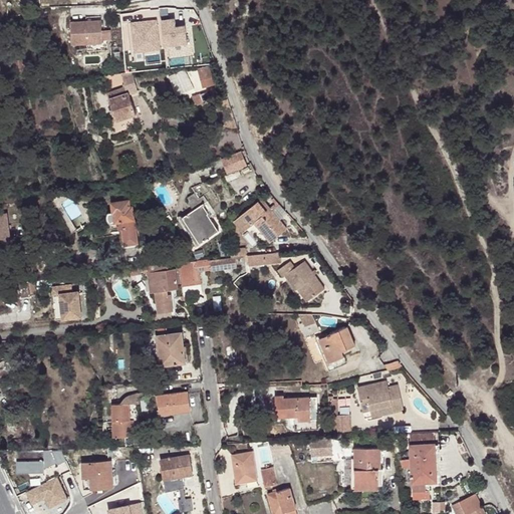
[(102,19),(72,21),(73,44),(88,43),(89,50),(109,49),(109,47),(108,30),(103,30),(102,19)]
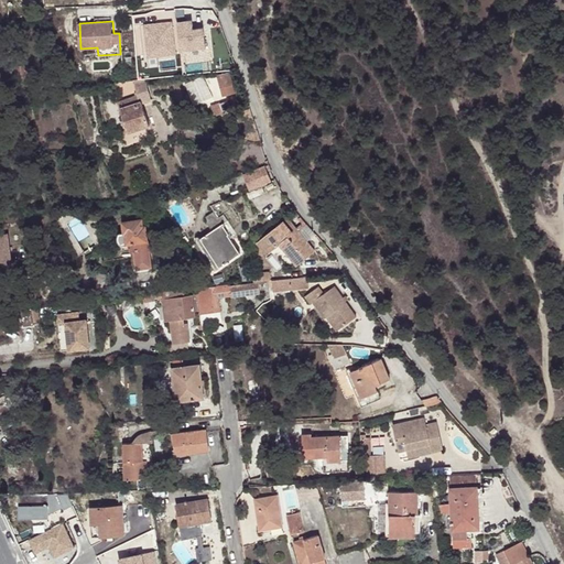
[(234,83),(229,72),(217,76),(221,87),(225,86),(226,89),(229,88),(228,85),(234,83)]
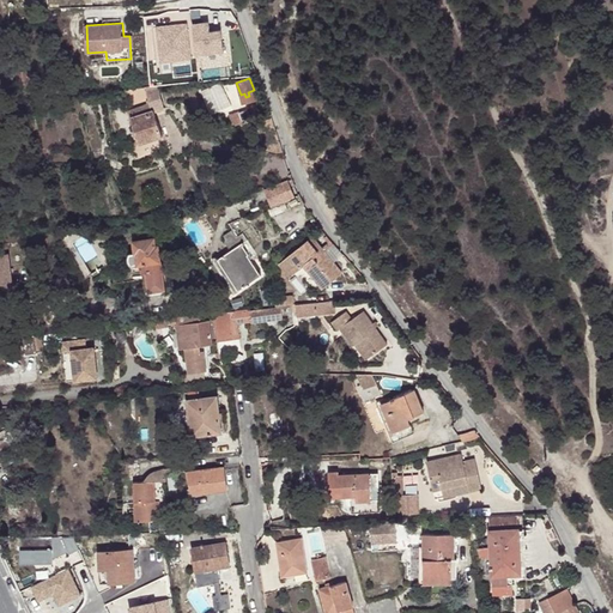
[(158,86),(145,87),(121,90),(125,103),(159,91),(158,86)]
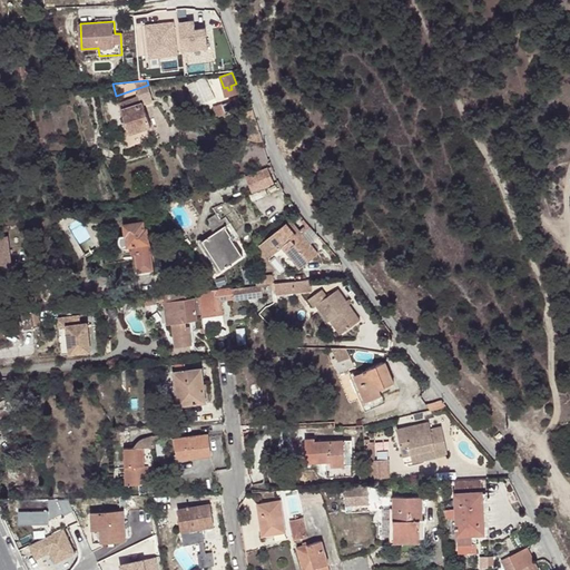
[(150,128),(144,104),(121,110),(129,135),(150,128)]
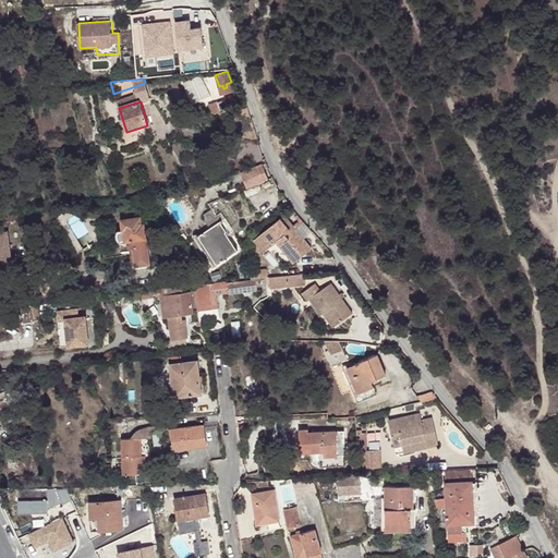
[(221,110),(218,102),(209,106),(211,113),(221,110)]
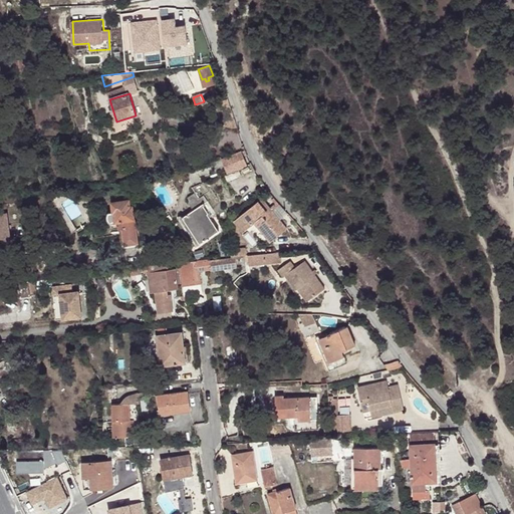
[(228,98),(214,103),(220,119),(227,126),(238,127),(228,98)]
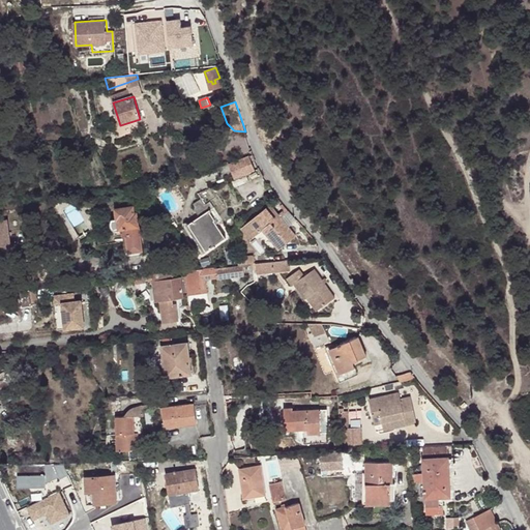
[(251,157),(229,165),(235,179),(256,171),(251,157)]
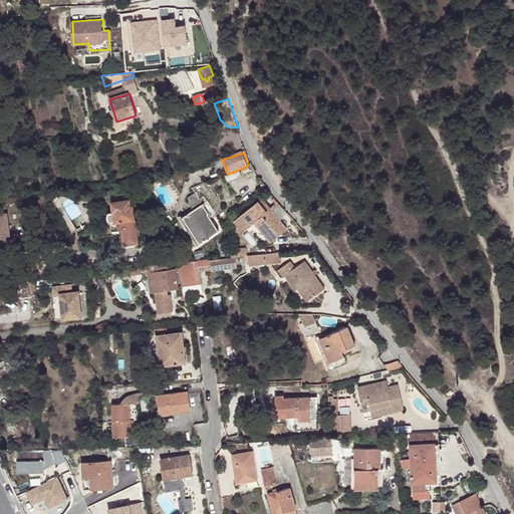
[(136,226),(133,205),(131,205),(130,200),(121,201),(121,199),(113,200),(113,202),(111,202),(113,212),(114,221),(115,223),(117,223),(119,228),(136,226)]
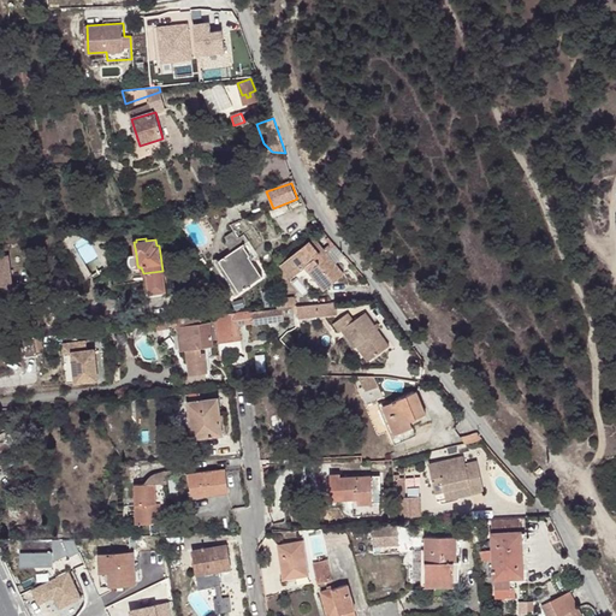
[(309,242),(319,254),(324,250),(314,238),(309,242)]
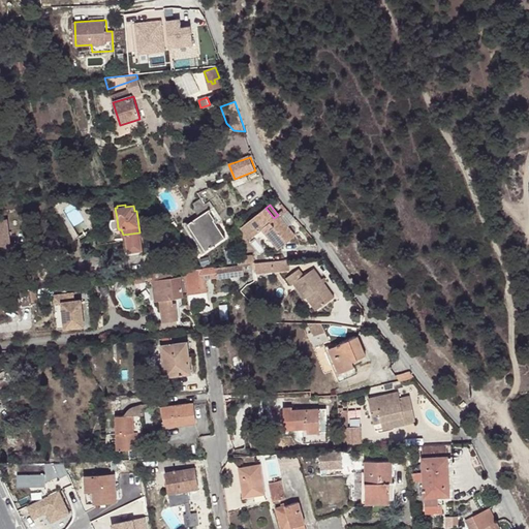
[(274,218),(266,208),(243,225),(251,237),(263,227),(267,229),(265,231),(278,248),(294,236),(278,215),(274,218)]
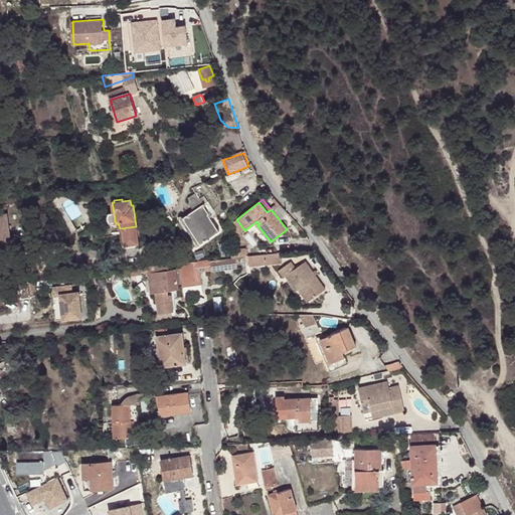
[(210,213),(203,204),(183,216),(201,243),(220,231),(209,214),(210,213)]
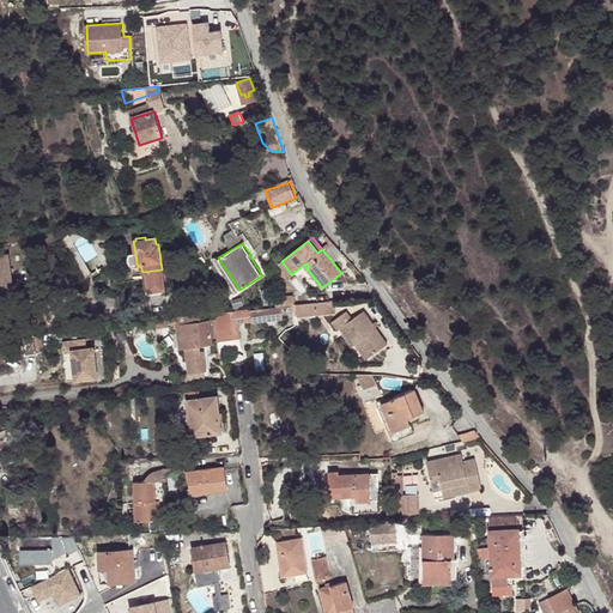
[(0,253),(0,284),(2,285),(4,289),(13,287),(10,252),(0,253)]
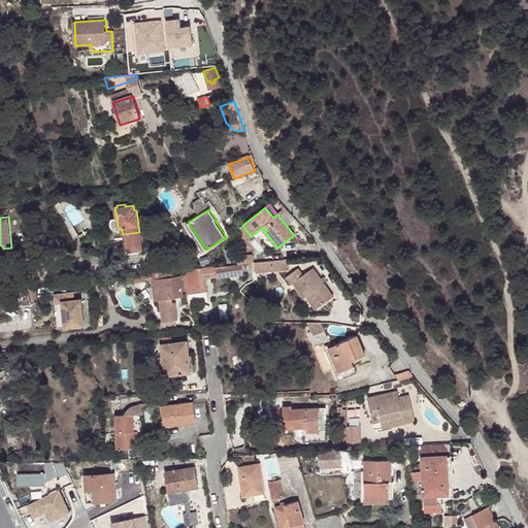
[(228,265),(238,264),(235,250),(226,251),(228,265)]
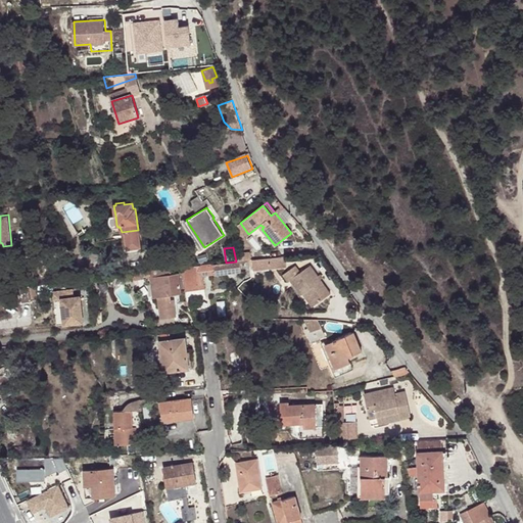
[(255,259),(255,271),(273,269),(272,258),(255,259)]
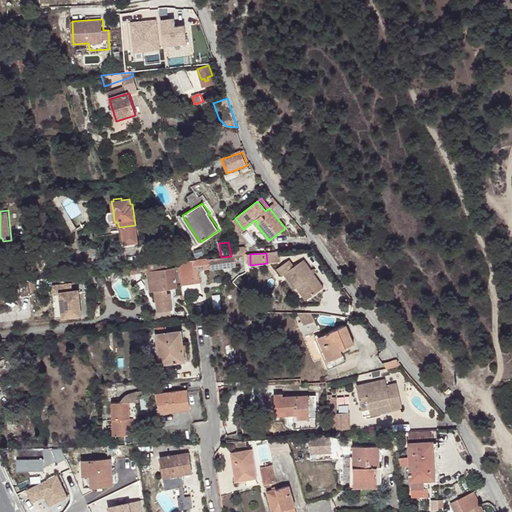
[(139,257),(140,265),(148,264),(155,264),(154,255),(139,257)]
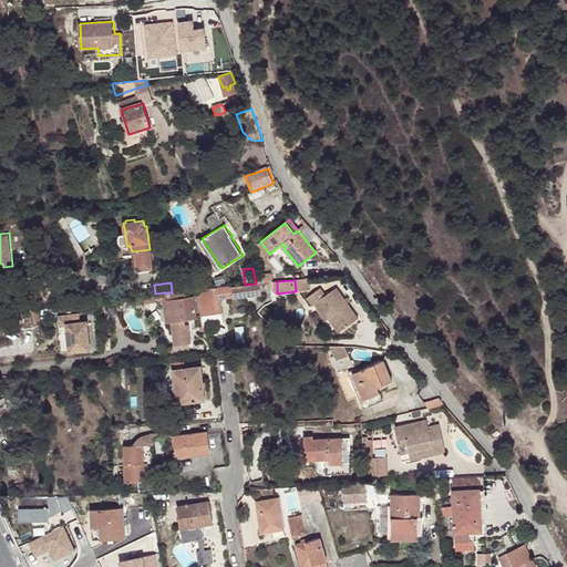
[(256,292),(256,285),(198,290),(202,316),(223,313),(219,296),(256,292)]
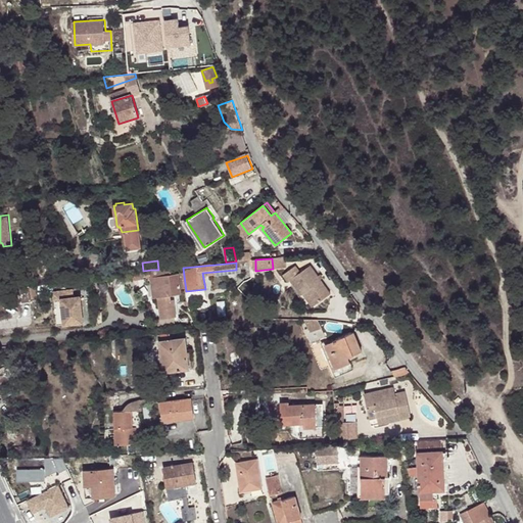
[(278,275),(283,282),(285,281),(296,296),(298,294),(301,292),(311,304),(325,294),(305,267),(295,273),(290,267),(278,275)]
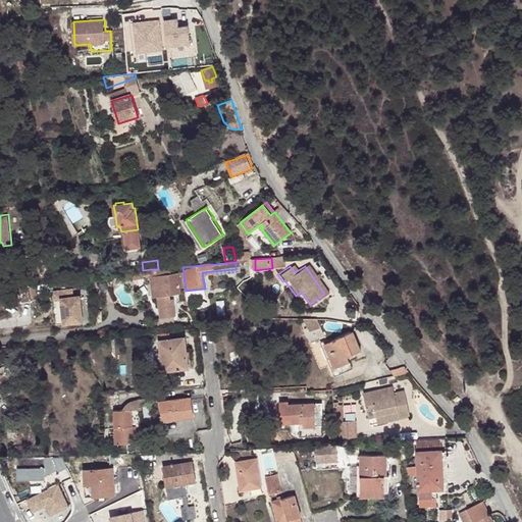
[(33,269),(23,270),(16,270),(17,284),(34,281),(33,269)]
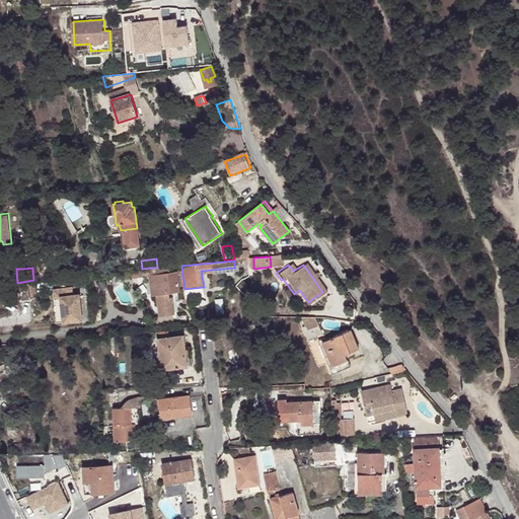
[(142,269),(133,270),(134,277),(151,275),(150,270),(150,268),(142,269)]
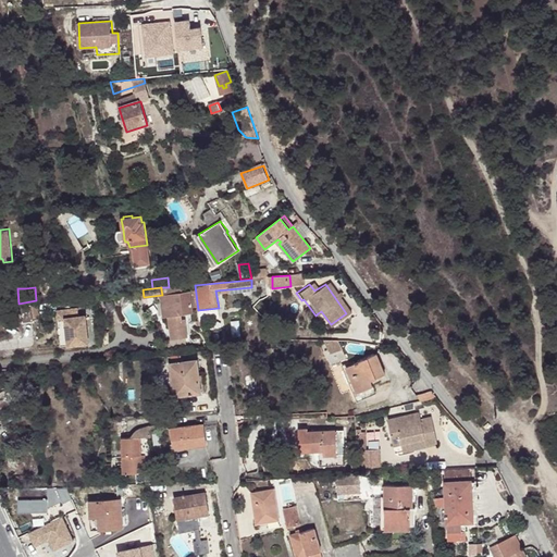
[(172,288),(161,289),(162,295),(164,316),(168,314),(171,314),(182,312),(192,310),(189,292),(173,293),(172,288)]
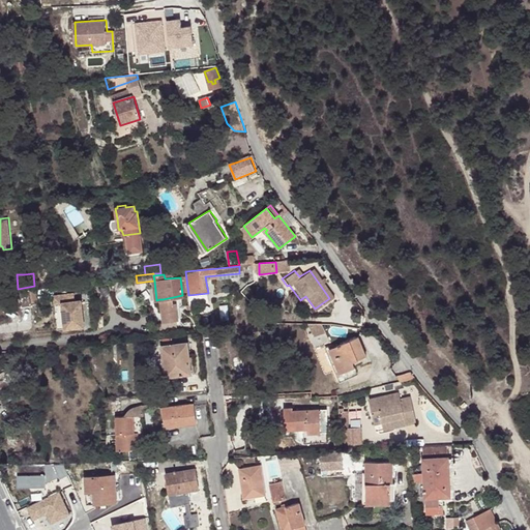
[(75,293),(67,294),(68,302),(62,302),(62,303),(64,329),(85,327),(82,300),(75,301),(75,293)]
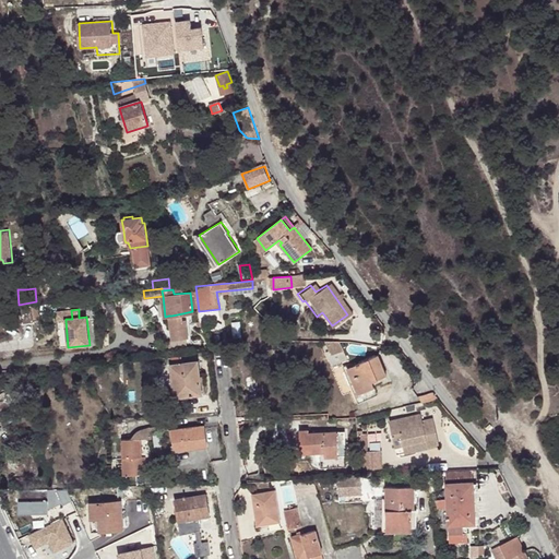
[(71,310),(55,311),(56,322),(66,320),(66,319),(72,319),(71,310)]
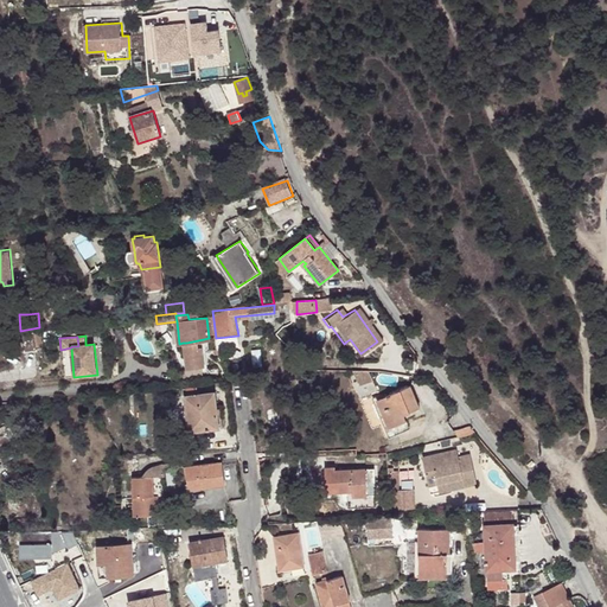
[(346,342),(357,357),(360,353),(350,339),(346,342)]
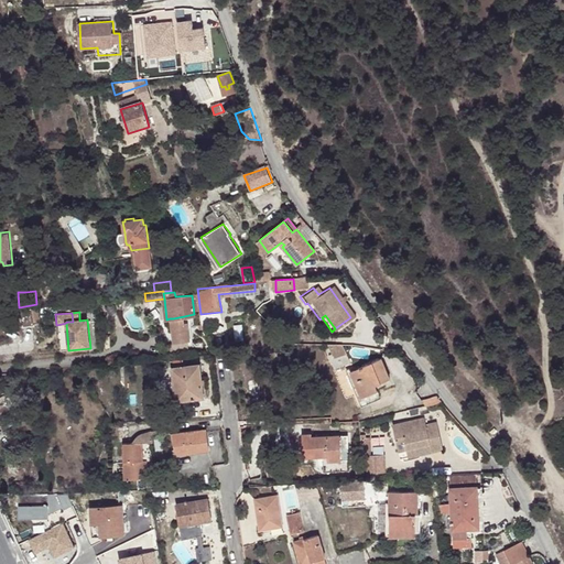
[(185,324),(184,316),(173,318),(173,323),(171,323),(174,345),(181,343),(182,350),(188,349),(187,342),(191,342),(188,323),(185,324)]
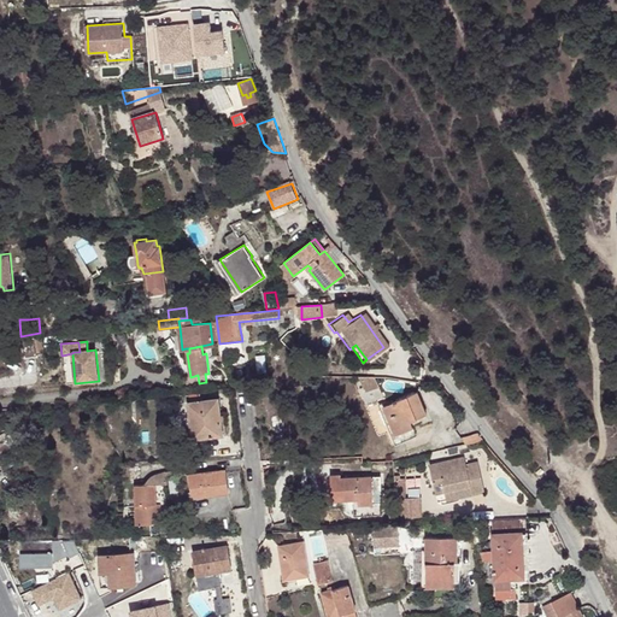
[(375,377),(358,376),(365,391),(380,387),(375,377)]
